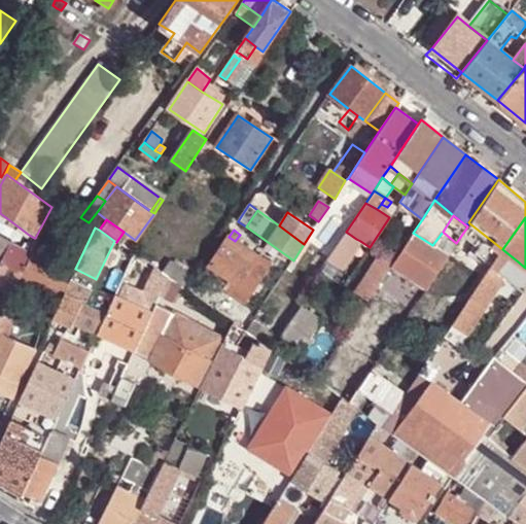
[(356,239),(346,232),(338,245),(347,251),(356,239)]
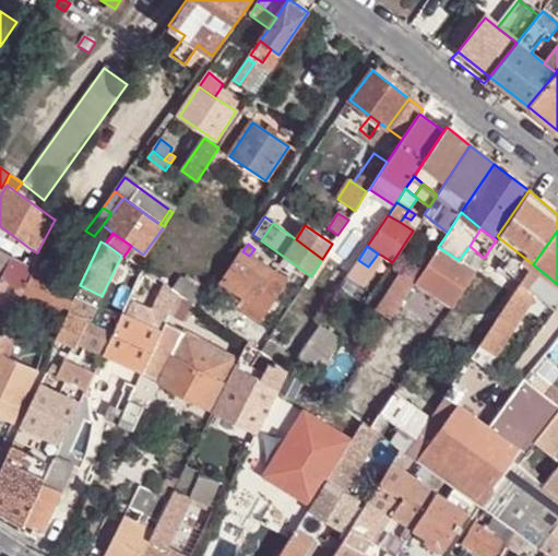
[(459,260),(438,247),(418,279),(417,280),(427,286),(444,297),(453,304),(474,271),(469,267),(459,260)]
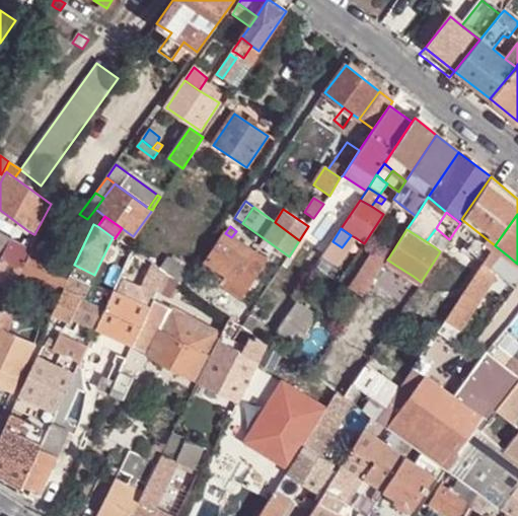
[(28,231),(21,246),(28,252),(30,250),(35,239),(37,236),(34,234),(33,234),(28,231)]
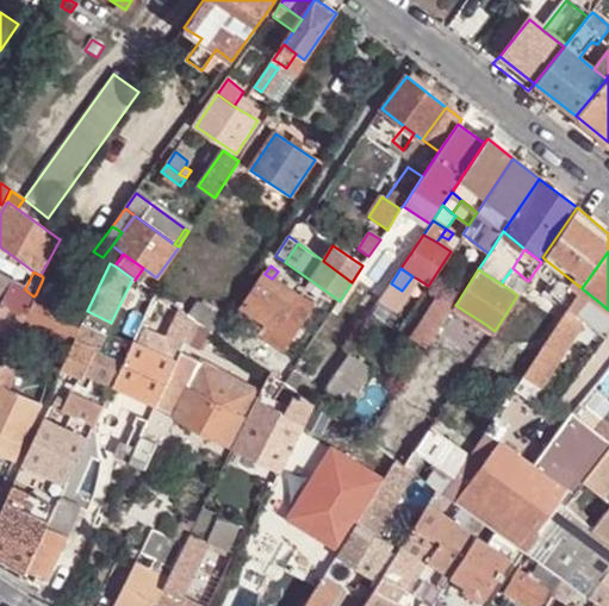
[(272,279),(280,285),(286,276),(278,272),(272,279)]
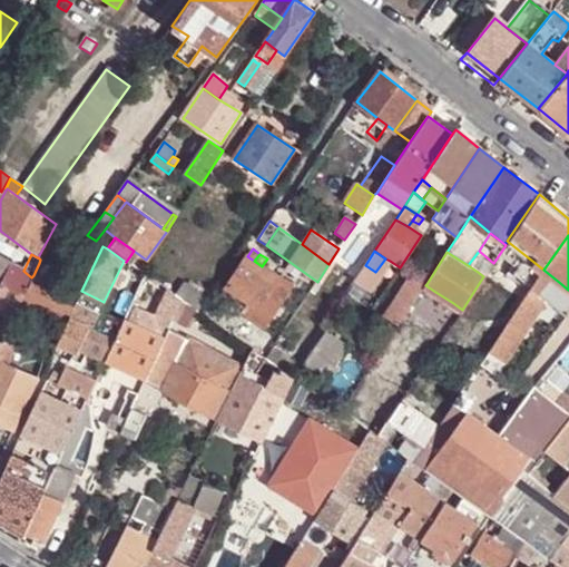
[(254,261),(247,256),(225,289),(249,304),(258,310),(278,277),(262,266),(254,261)]
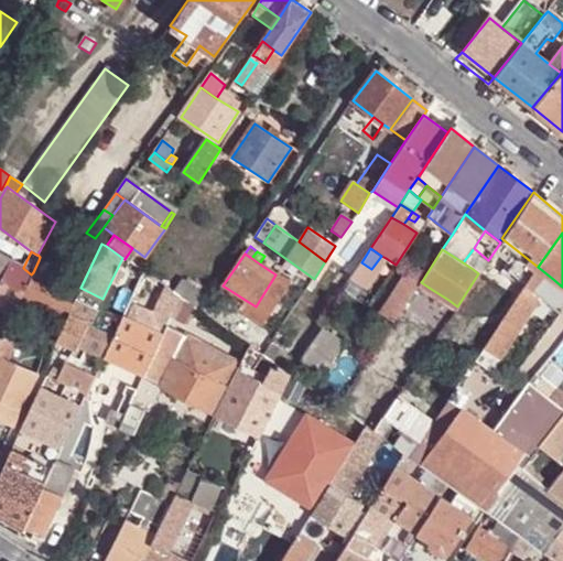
[(488,260),(482,255),(473,269),(478,273),(488,260)]
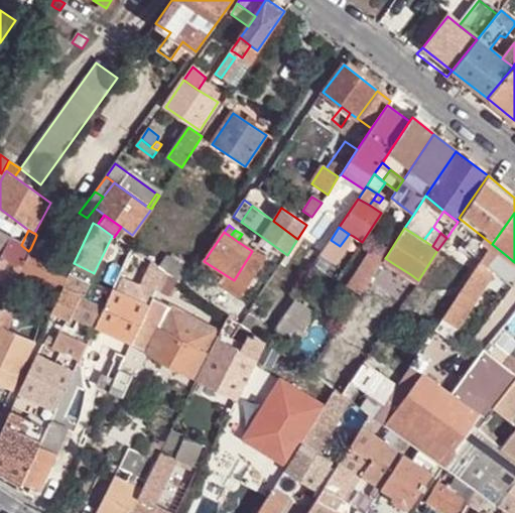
[(28,251),(21,245),(0,234),(0,252),(3,255),(0,261),(0,287),(9,292),(17,276),(28,251)]
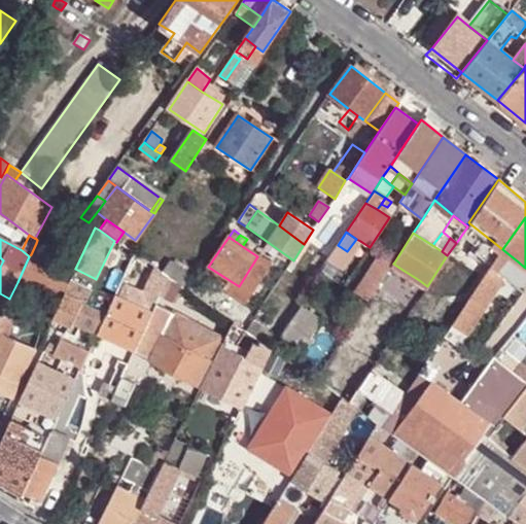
[(327,260),(342,270),(360,241),(356,239),(347,251),(338,245),(327,260)]
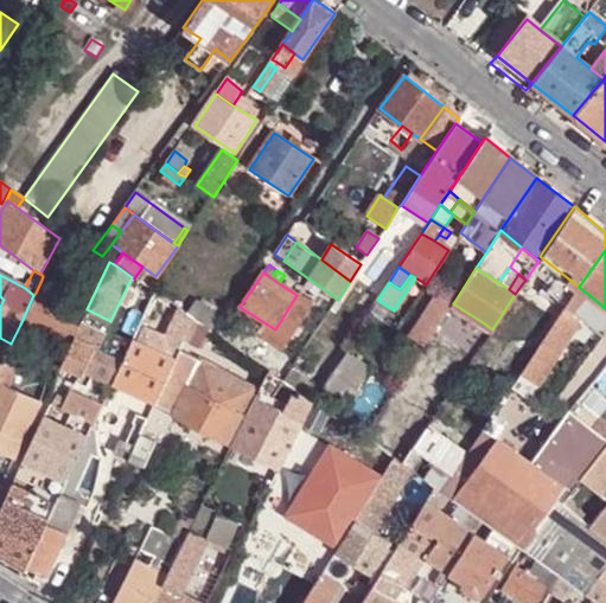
[(42,280),(36,293),(46,297),(53,283),(42,280)]
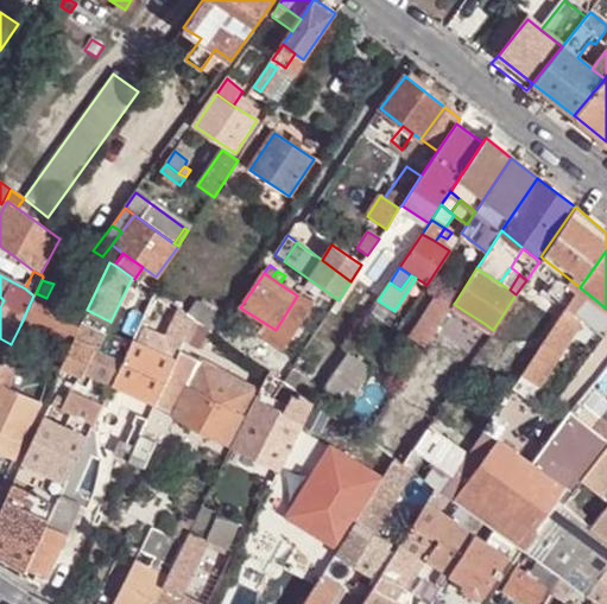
[(598,302),(580,287),(566,310),(581,320),(583,323),(586,323),(588,322),(598,307),(598,302)]
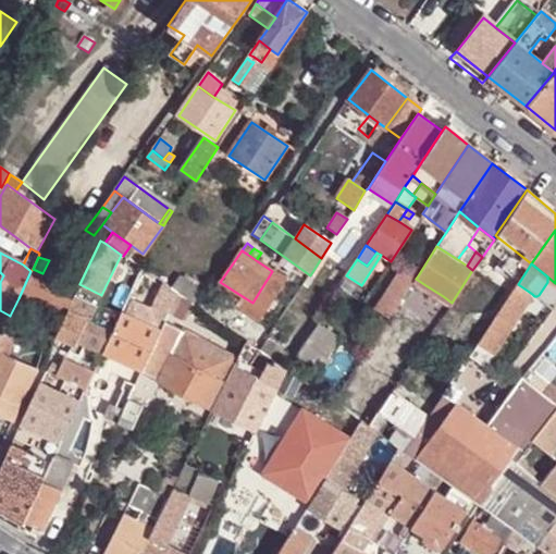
[(42,273),(33,269),(31,271),(19,298),(64,317),(66,311),(78,287),(42,273)]
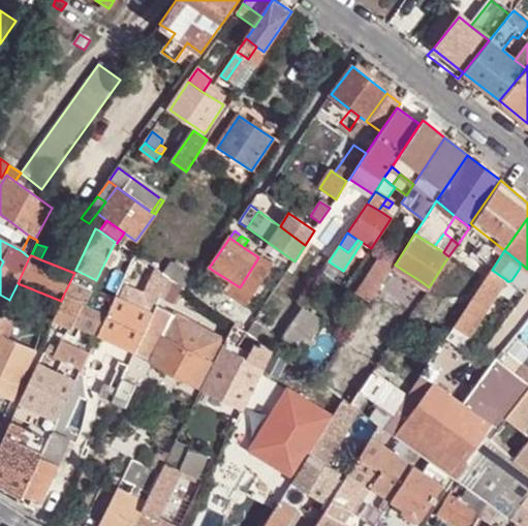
[(132,259),(126,256),(123,265),(129,267),(132,259)]
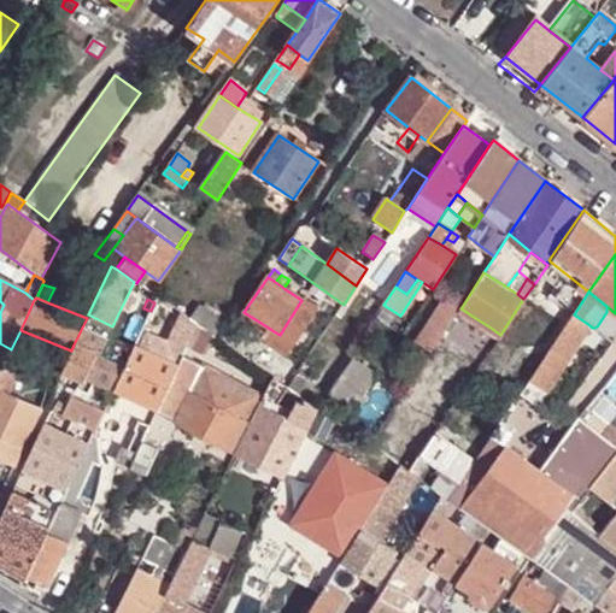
[(420,343),(432,351),(461,308),(462,307),(449,299),(420,343)]
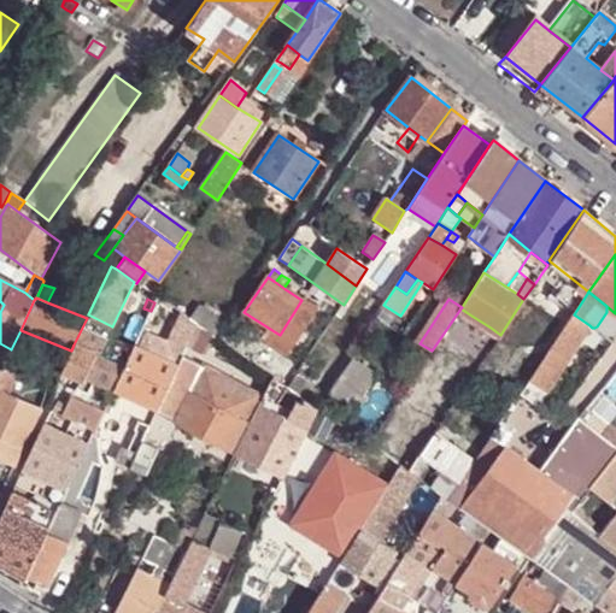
[(280,335),(270,329),(260,345),(279,359),(314,308),(301,300),(280,335)]
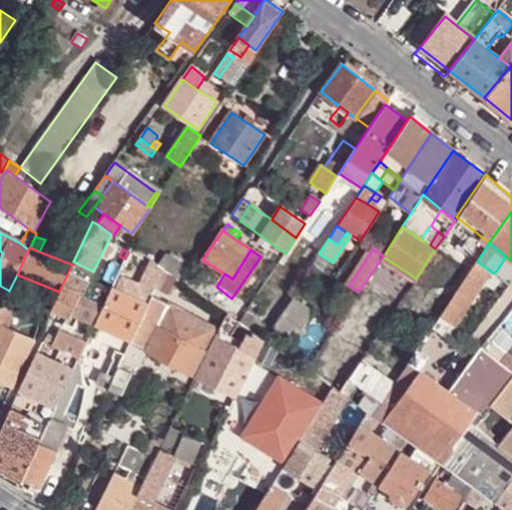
[(172,278),(174,280),(181,269),(161,253),(154,265),(163,272),(172,278)]
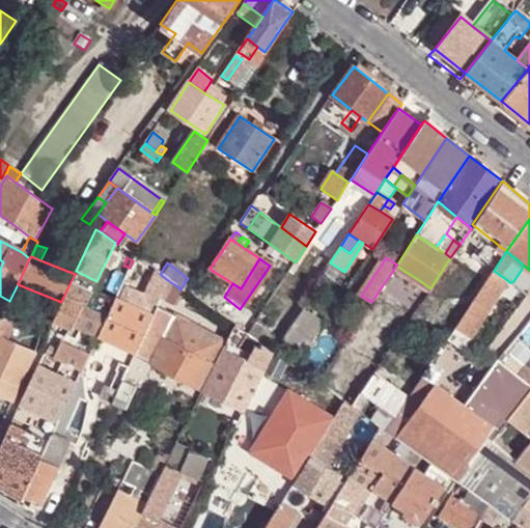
[(513,281),(511,282),(527,295),(529,290),(529,270),(522,264),(522,269),(513,281)]
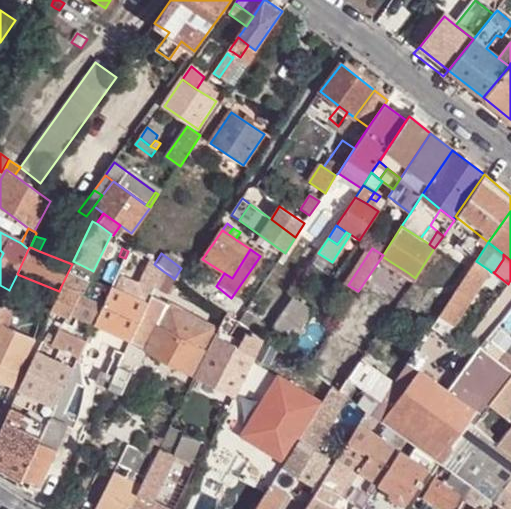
[(87,268),(73,261),(72,264),(61,286),(74,292),(78,284),(79,285),(87,268)]
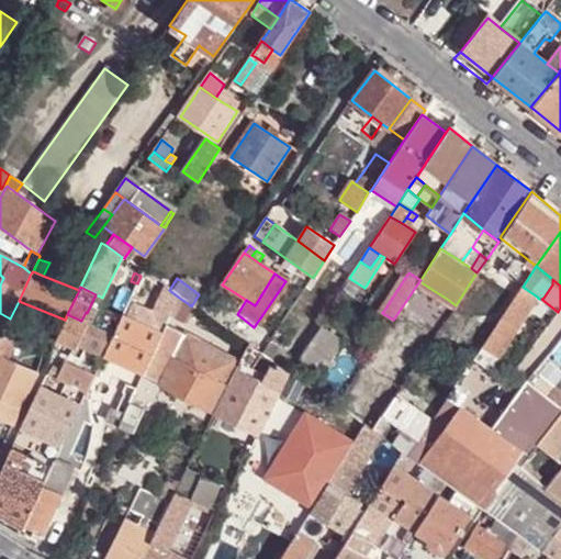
[(537,297),(523,287),(481,347),(494,357),(496,358),(537,297)]
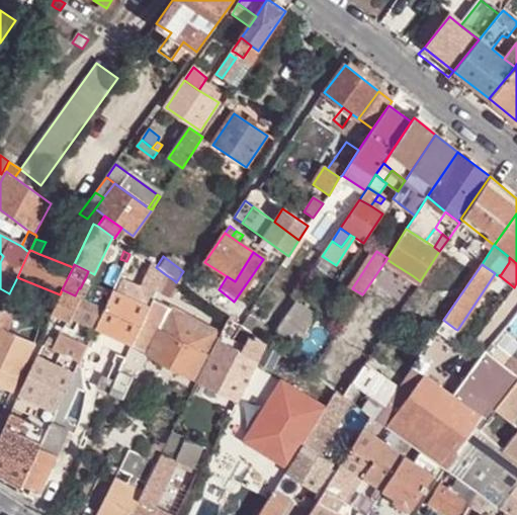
[(165,274),(156,267),(148,282),(159,287),(165,274)]
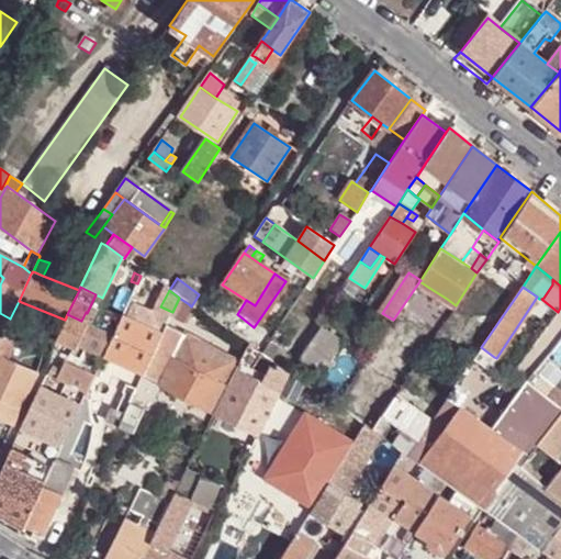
[(87,313),(96,315),(102,298),(96,294),(87,313)]
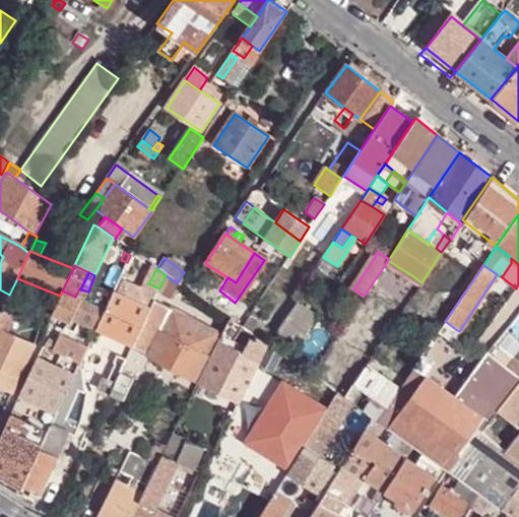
[(175,281),(166,275),(159,288),(158,292),(168,297),(175,281)]
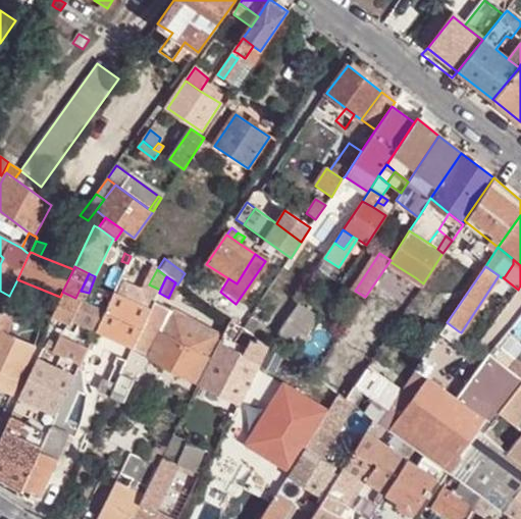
[(80,301),(105,312),(110,302),(89,293),(81,291),(80,290),(75,298),(80,301)]
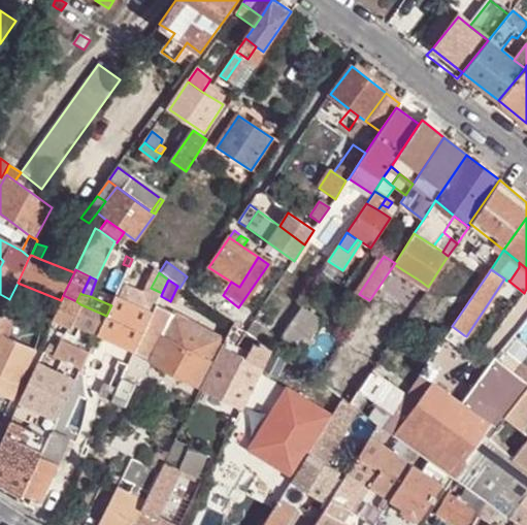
[(0,307),(4,309),(9,299),(0,294),(0,307)]
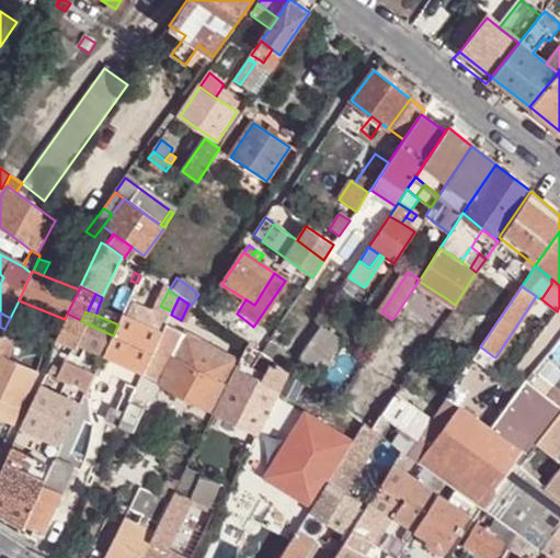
[(162,333),(123,312),(118,325),(113,336),(103,355),(141,376),(162,333)]
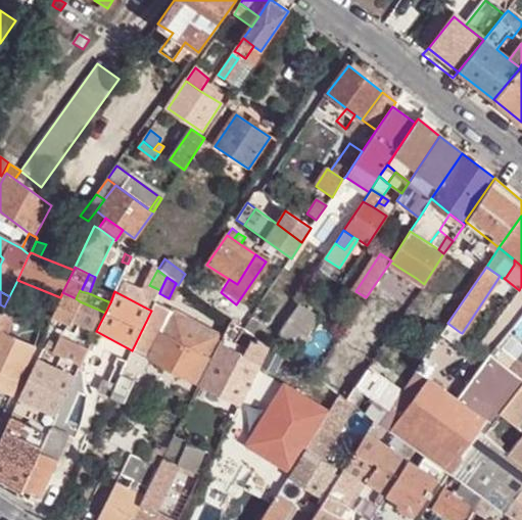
[(76,298),(62,292),(60,297),(52,314),(70,322),(72,320),(80,301),(76,298)]
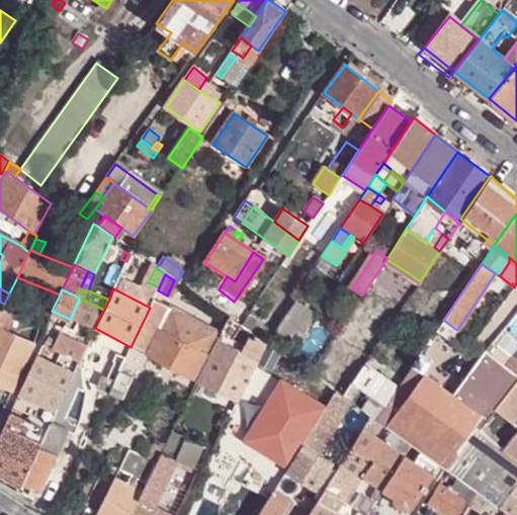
[(218,297),(211,307),(229,318),(241,326),(247,318),(218,297)]
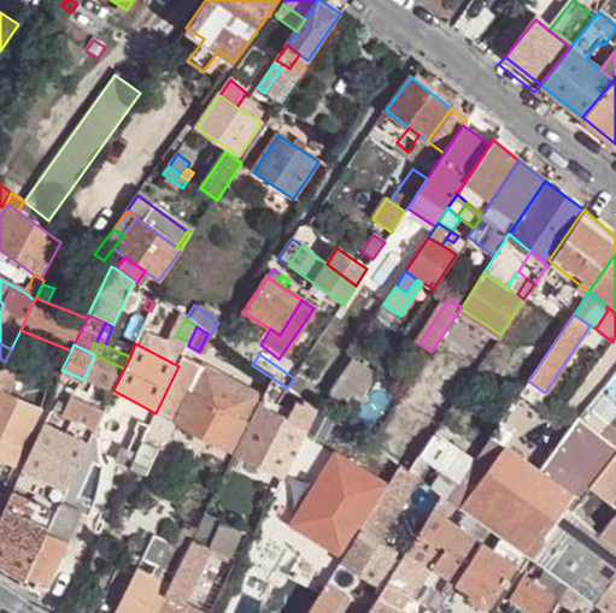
[(124,369),(94,355),(84,377),(113,390),(124,369)]
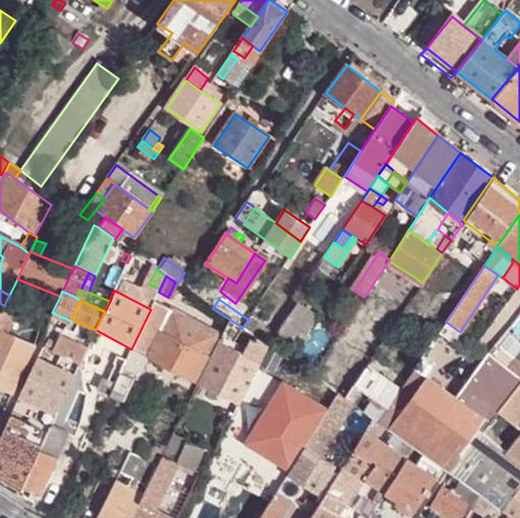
[(220,335),(155,301),(151,309),(131,349),(195,382),(220,335)]
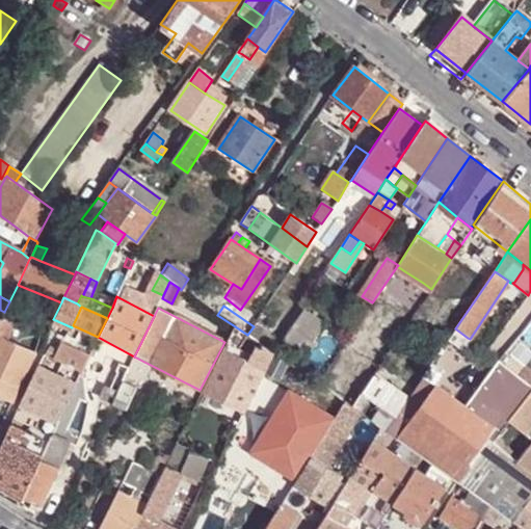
[(324,323),(304,311),(284,341),(303,353),(324,323)]
